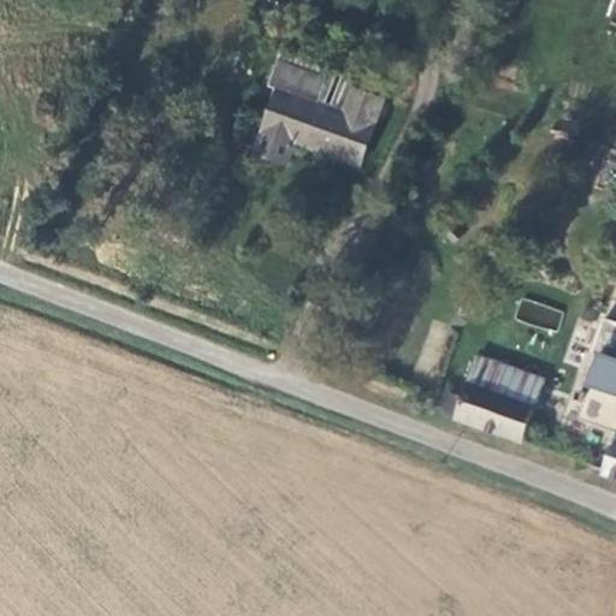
[(283,64),(274,86),(290,92),(283,113),(276,112),(261,155),(289,165),(298,143),(301,136),(325,144),(323,154),(362,167),(384,104),(354,93),(347,112),(319,101),(326,82),(283,64)]
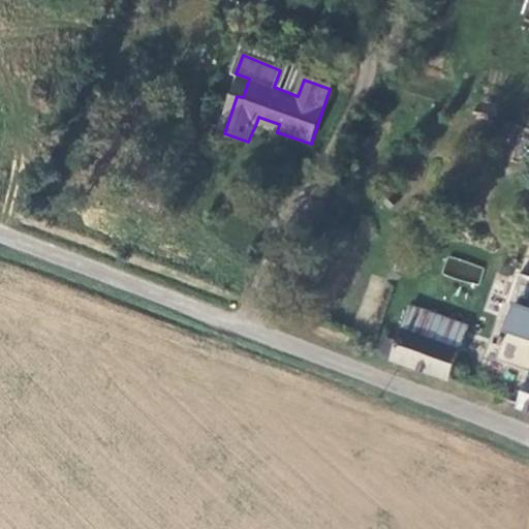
[(308,70),(283,61),(280,70),(274,87),(298,96),(304,80),(308,70)]
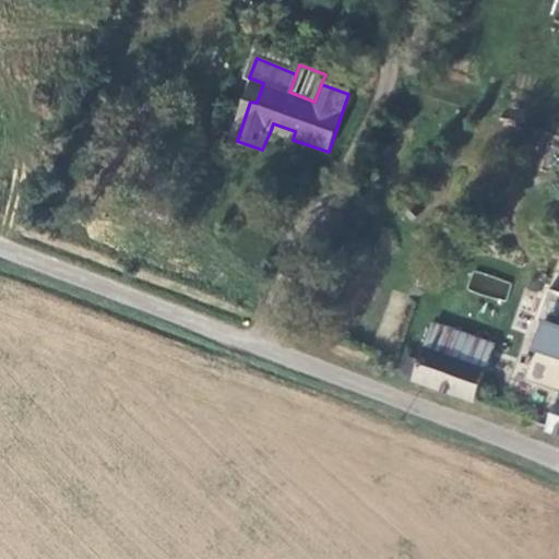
[(273,123),(271,130),(293,140),(295,131),(273,123)]
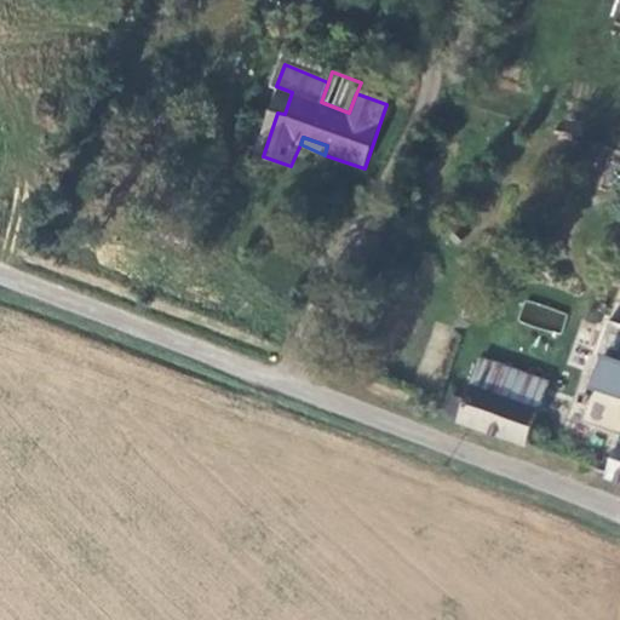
[(524,302),(520,322),(561,333),(566,313),(524,302)]
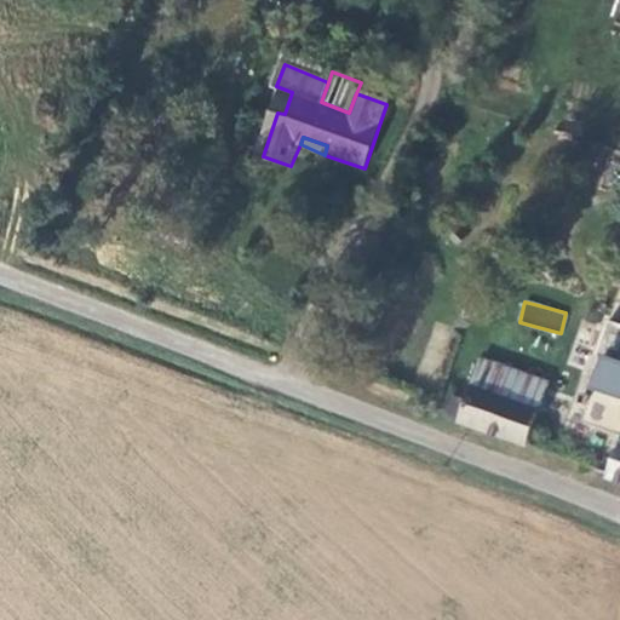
[(619,325),(608,322),(596,359),(603,361),(619,366),(619,325)]
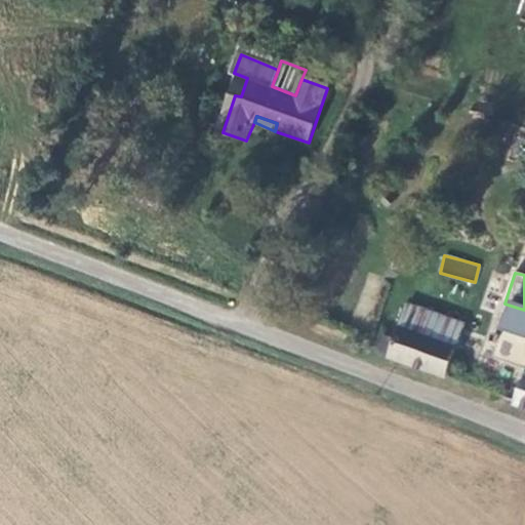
[(391,359),(445,377),(463,325),(409,305),(396,338),(385,334),(378,349),(391,352),(391,359)]
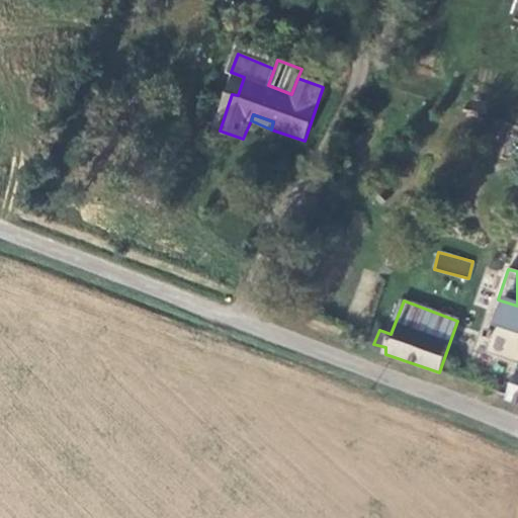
[(517,306),(504,301),(500,314),(517,319),(517,306)]
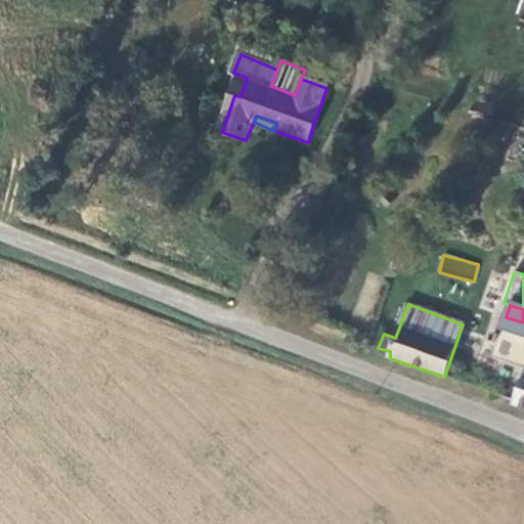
[(491,357),(523,368),(523,372),(513,404),(523,408),(523,322),(506,317),(491,357)]
